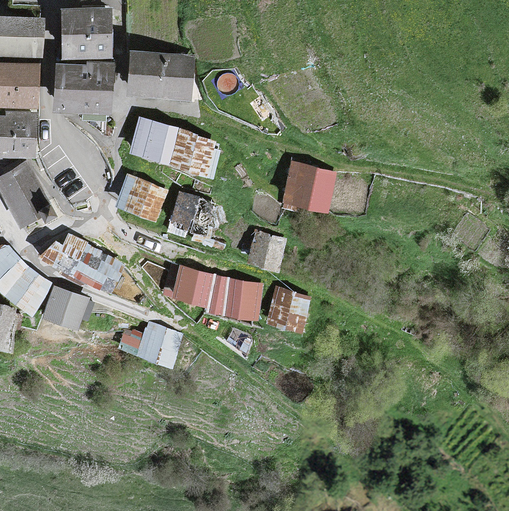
[(109,5),(58,9),(62,59),(112,55),(109,5)]
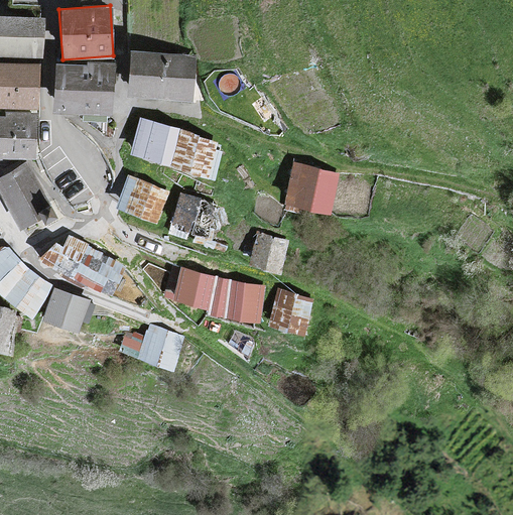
[(43,17),(0,14),(0,55),(40,58),(43,17)]
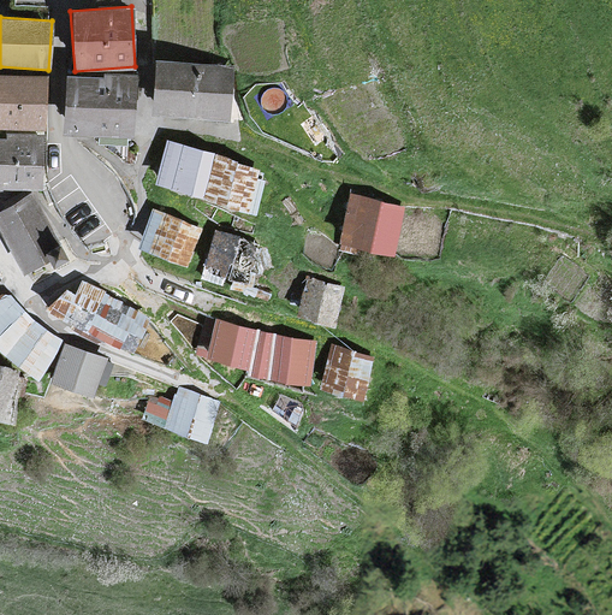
[(236,64),(156,59),(152,117),(231,122),(236,64)]
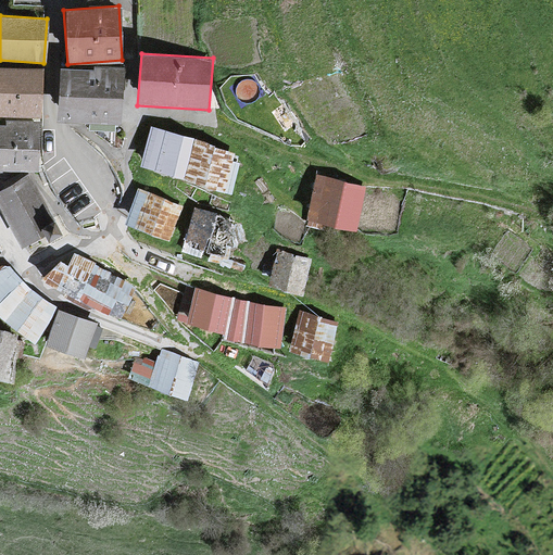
[(123,72),(60,68),(57,120),(120,123),(123,72)]
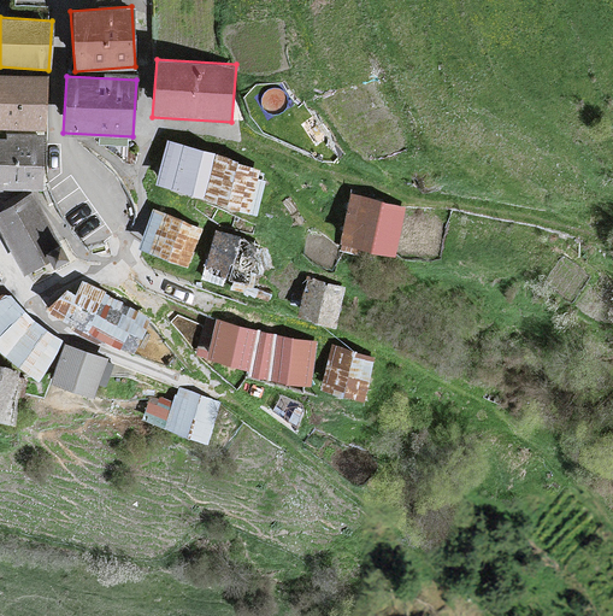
[(46,80),(0,77),(0,128),(43,132),(46,80)]
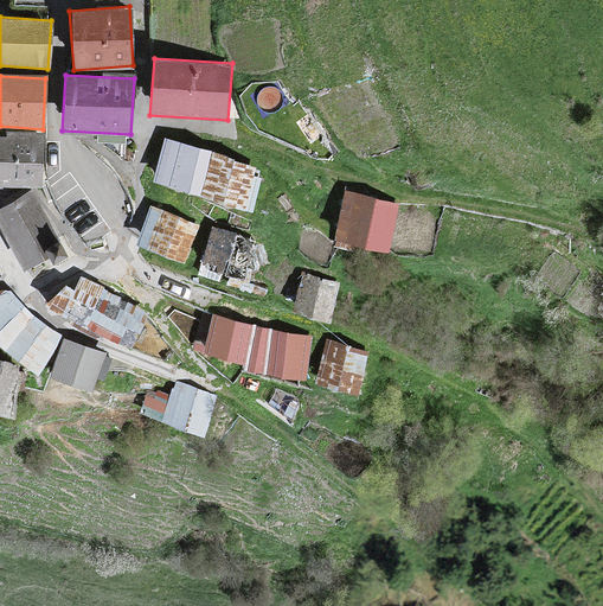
[(44,138),(0,139),(0,186),(45,185),(44,138)]
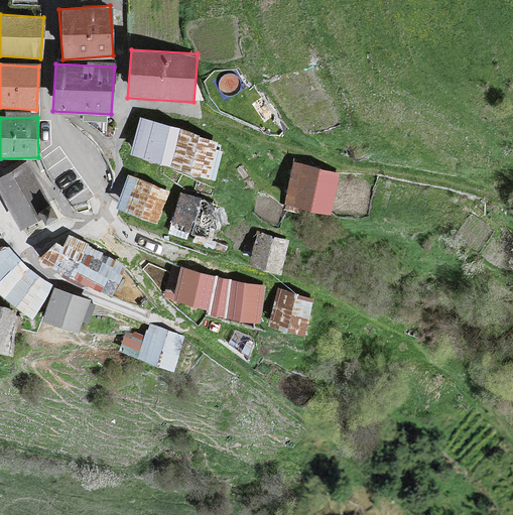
[(225,145),(141,120),(130,155),(215,180),(225,145)]
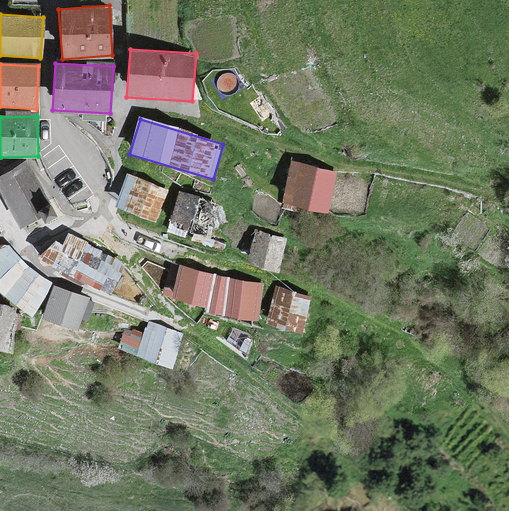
[(337,171),(290,160),(280,202),(328,212),(337,171)]
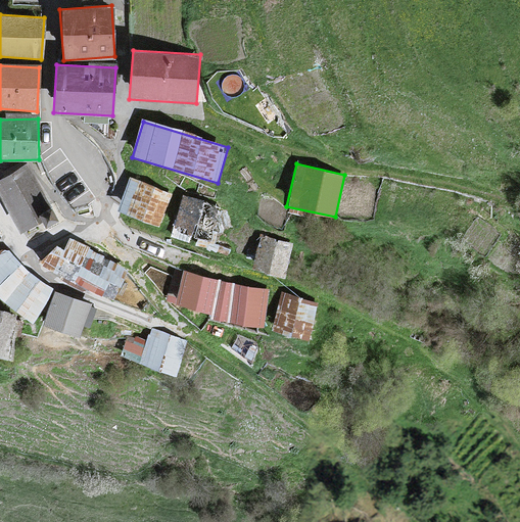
[(32,167),(0,183),(0,193),(22,237),(59,219),(32,167)]
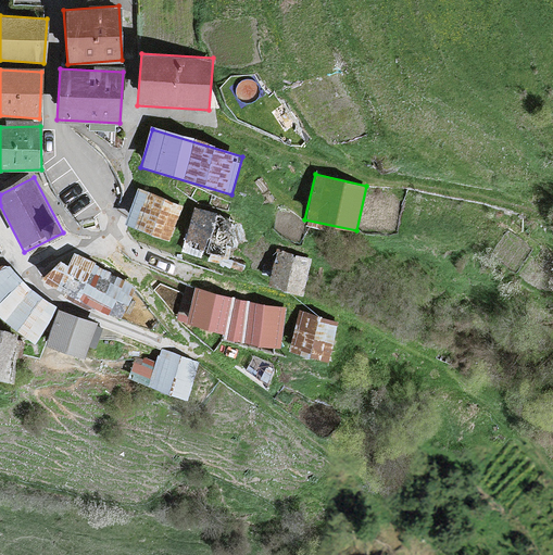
[(181,205),(141,191),(128,229),(168,243),(181,205)]
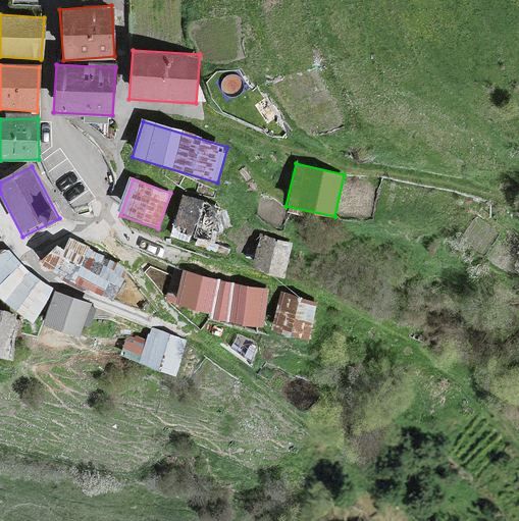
[(222,206),(183,196),(172,235),(212,245),(222,206)]
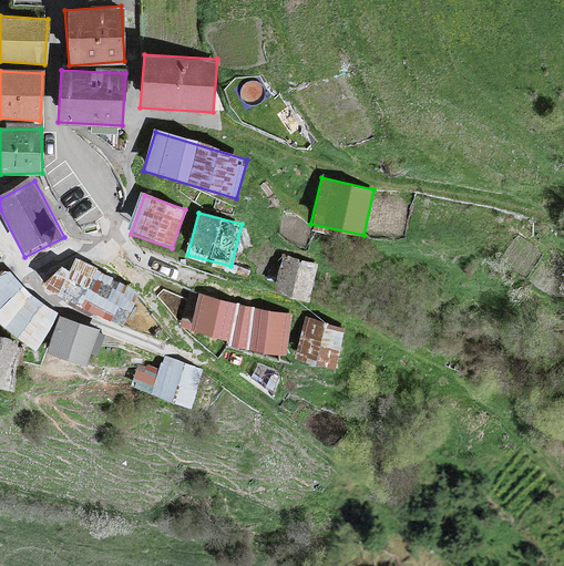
[(72,269),(63,264),(45,281),(61,291),(123,323),(140,290),(80,256),(72,269)]
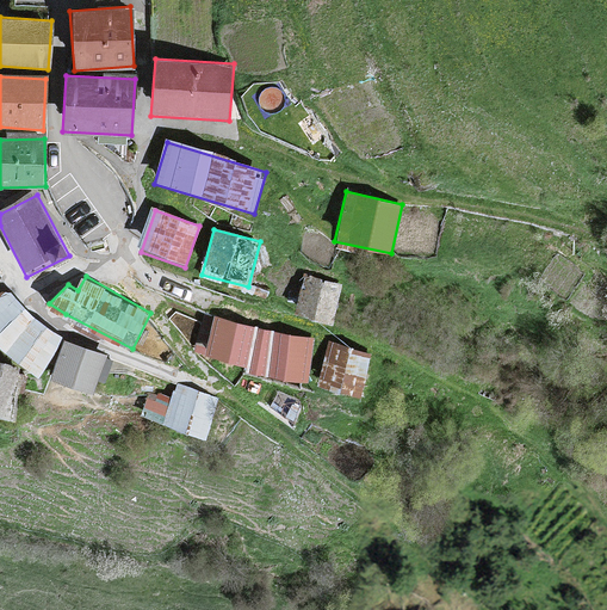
[(344,287),(305,276),(295,312),(333,322),(344,287)]
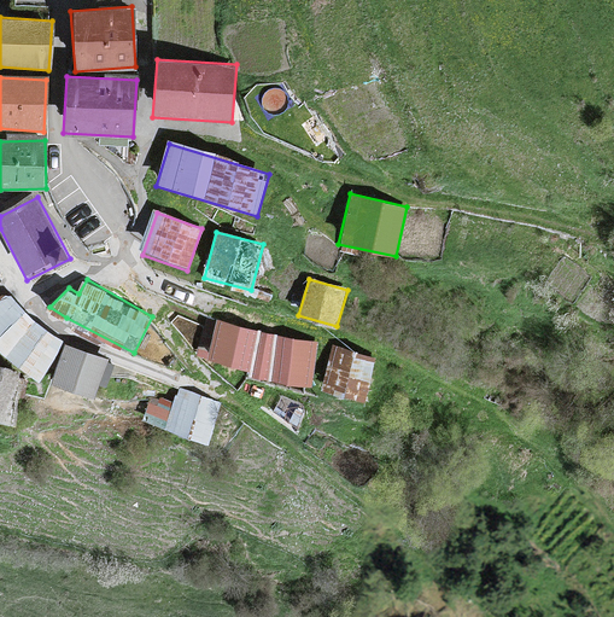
[(36,320),(12,295),(0,303),(0,344),(42,380),(66,341),(36,320)]
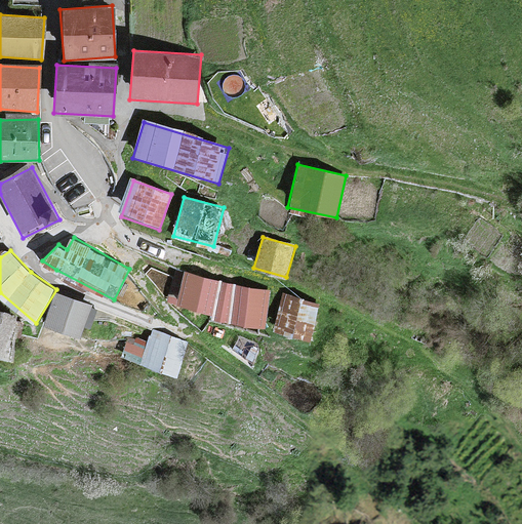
[(273,293),(184,273),(175,307),(265,327),(273,293)]
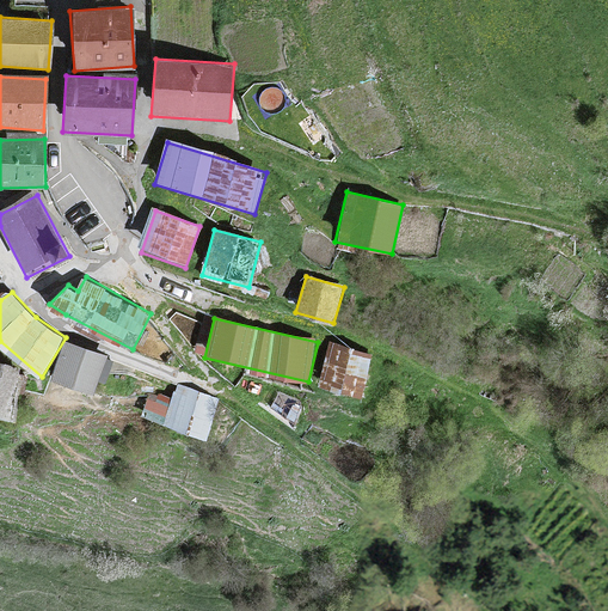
[(110,353),(69,341),(57,380),(98,392),(110,353)]
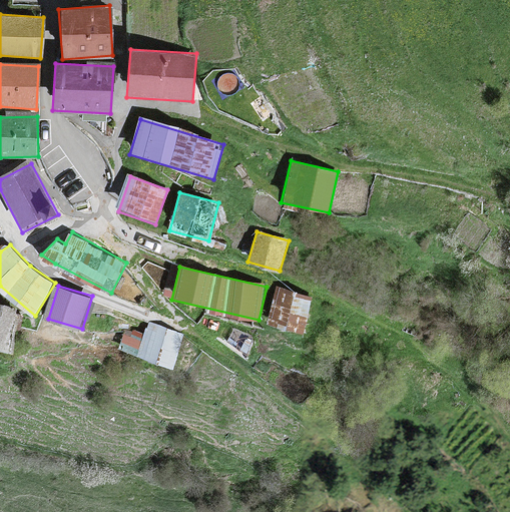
[(313,297),(276,286),(266,321),(303,331),(313,297)]
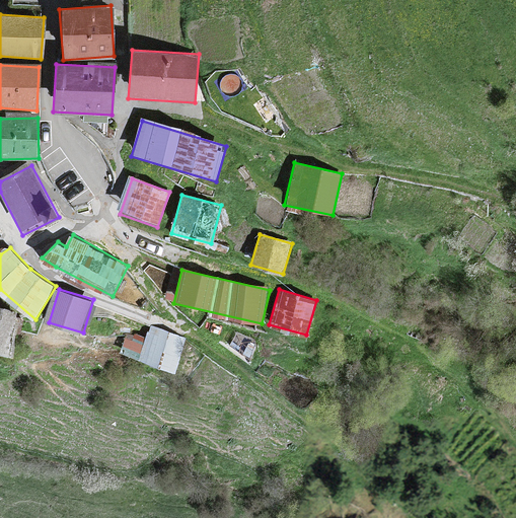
[(21,319),(0,313),(0,355),(10,358),(21,319)]
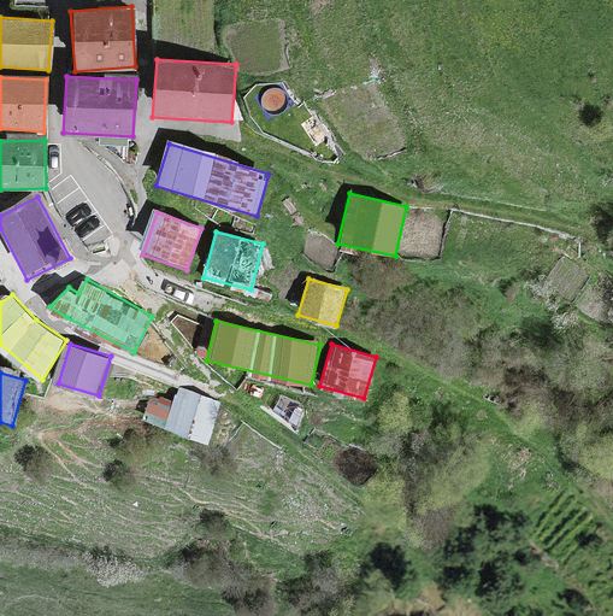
[(222,406),(178,391),(165,432),(208,446),(222,406)]
